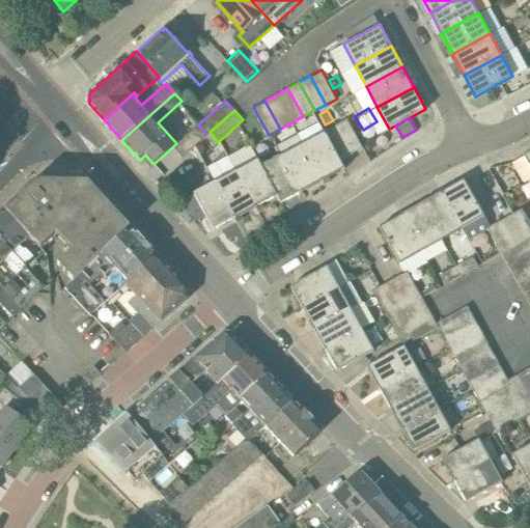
[(336,124),(352,154),(363,147),(347,118),(336,124)]
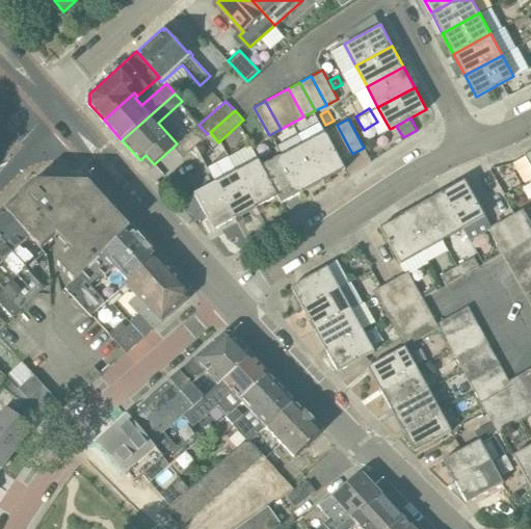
[(177,143),(174,147),(183,157),(207,134),(198,125),(177,143)]
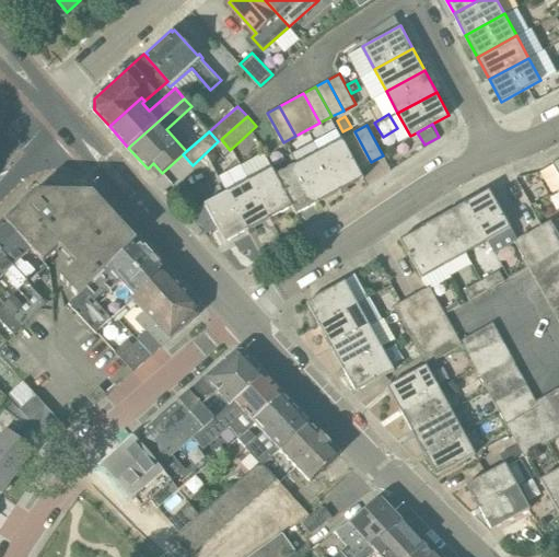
[(360,169),(371,162),(354,131),(342,137),(360,169)]
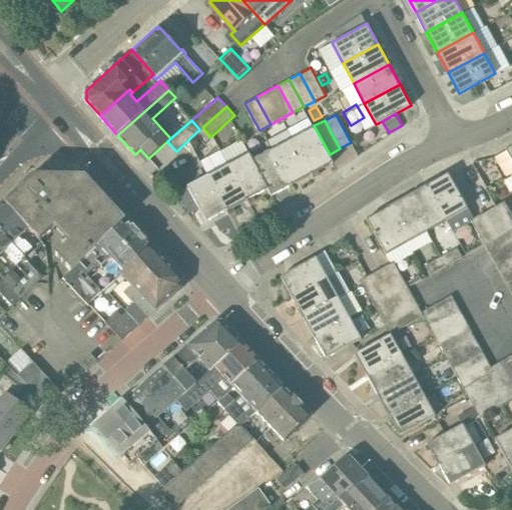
[(293,137),(313,173),(334,161),(330,154),(314,125),(293,137)]
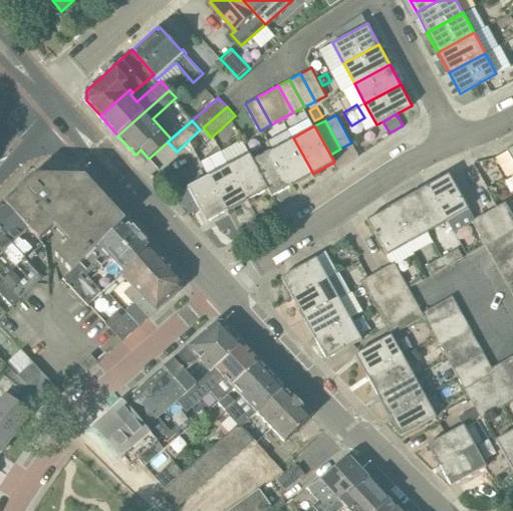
[(293,185),(313,174),(293,138),(273,149),(293,185)]
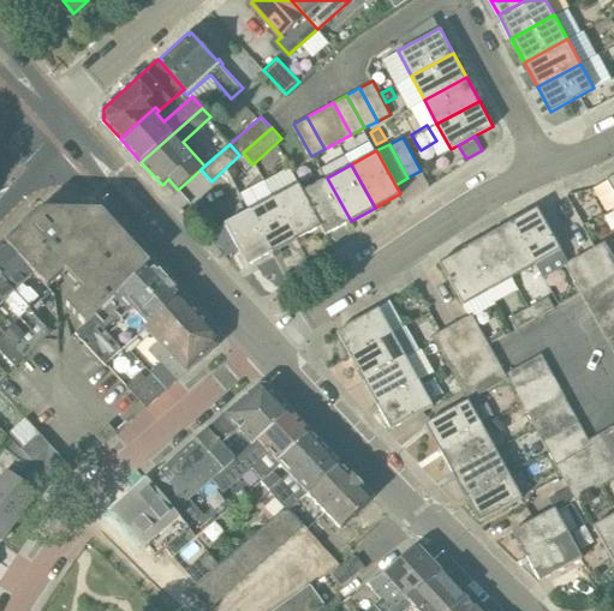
[(321,226),(326,234),(351,221),(327,178),(304,190),(303,191),(322,226),(321,226)]
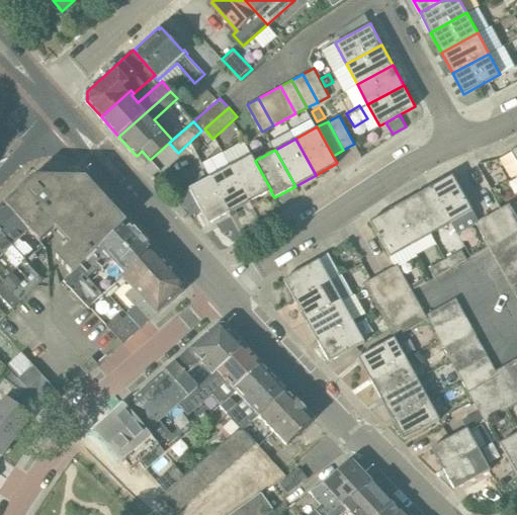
[(232,165),(251,200),(270,190),(271,190),(255,161),(256,160),(252,154),(232,165)]
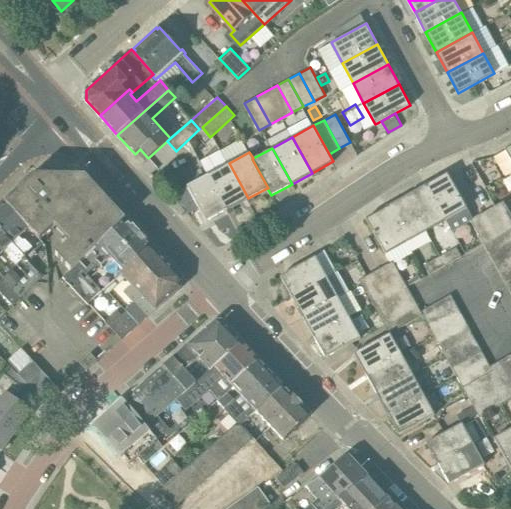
[(228,209),(248,198),(229,163),(208,174),(228,209)]
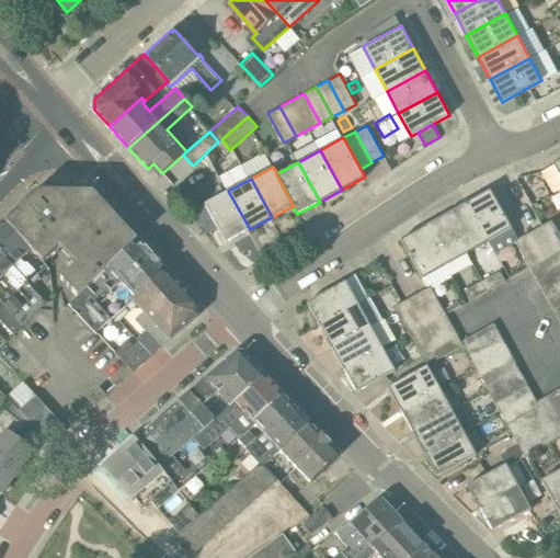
[(517,240),(520,239),(518,238),(490,189),(467,202),(489,240),(496,253),(517,240)]
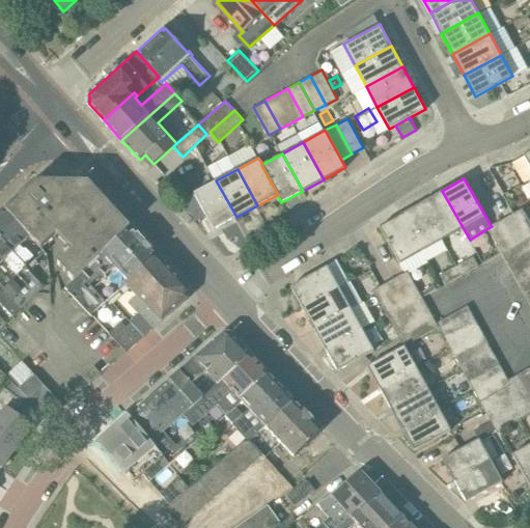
[(74,279),(130,226),(88,181),(34,181),(27,187),(4,209),(43,247),(61,228),(77,245),(58,262),(74,279)]
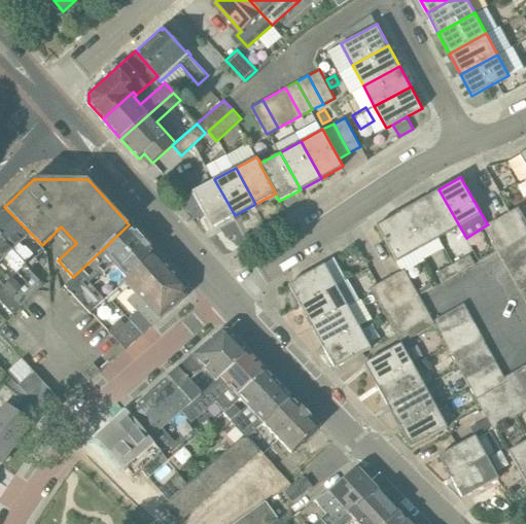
[(213,228),(235,215),(214,179),(193,190),(213,228)]
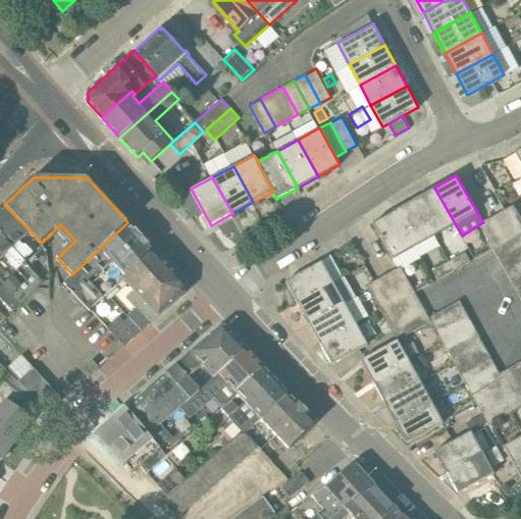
[(455,223),(434,188),(414,199),(434,235),(455,223)]
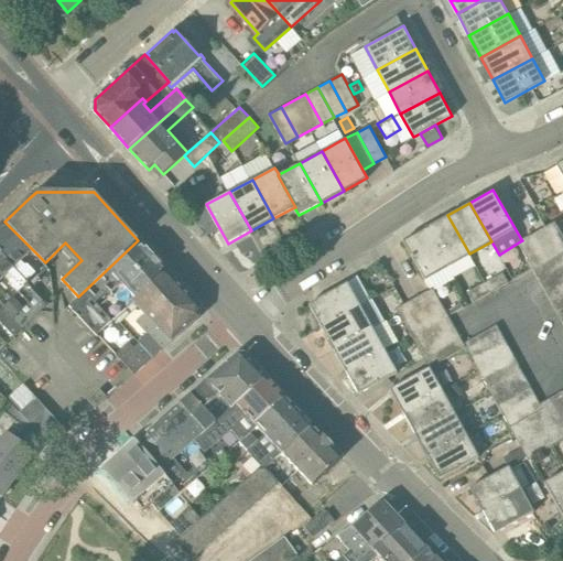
[(447,266),(469,254),(447,215),(425,228),(447,266)]
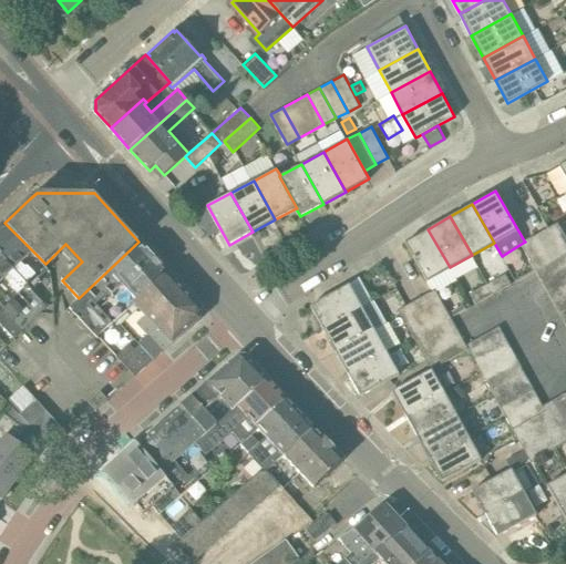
[(4,223),(0,226),(0,255),(27,282),(35,274),(38,276),(48,267),(45,264),(4,223)]
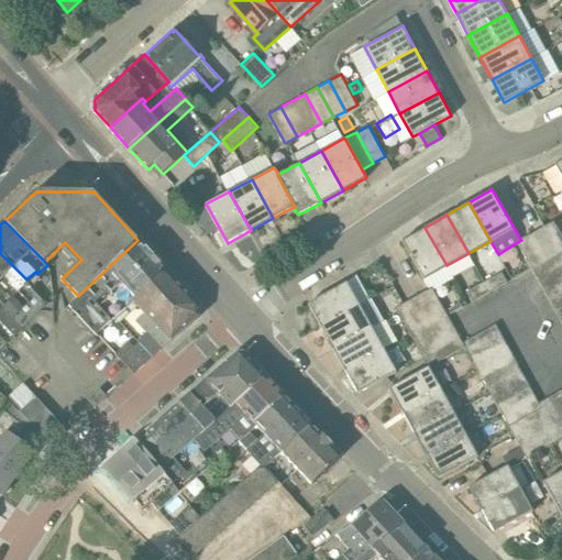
[(531,232),(548,261),(561,254),(561,251),(546,224),(531,232)]
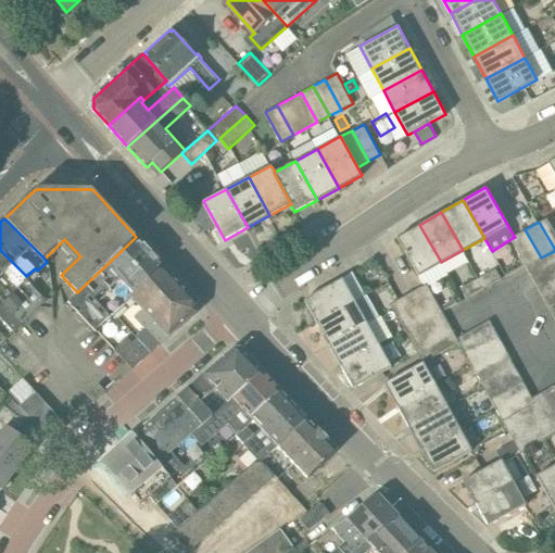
[(398,237),(419,275),(441,262),(419,225),(398,237)]
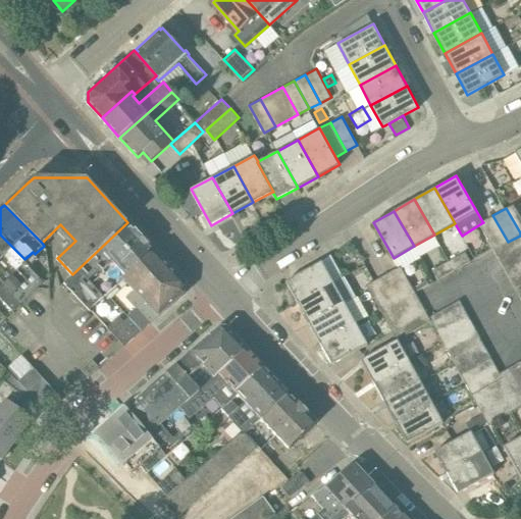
[(481,223),(495,249),(508,242),(492,215),(482,221),(483,222),(481,223)]
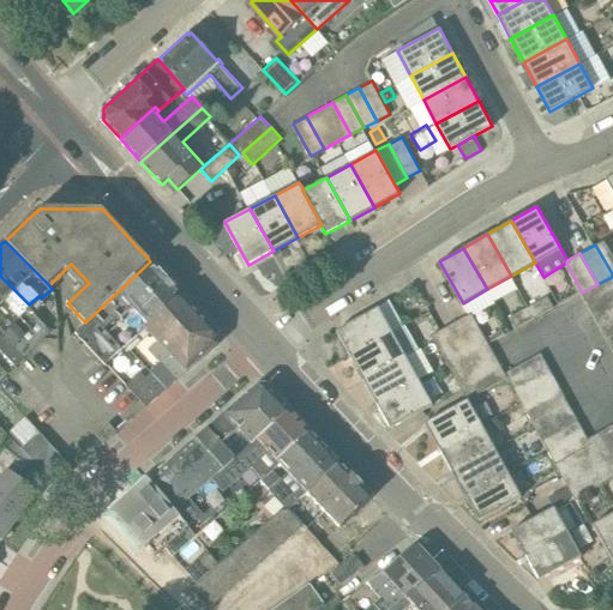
[(132,306),(149,325),(182,295),(150,261),(85,322),(77,332),(97,352),(115,337),(112,333),(107,327),(120,315),(121,316),(132,306)]
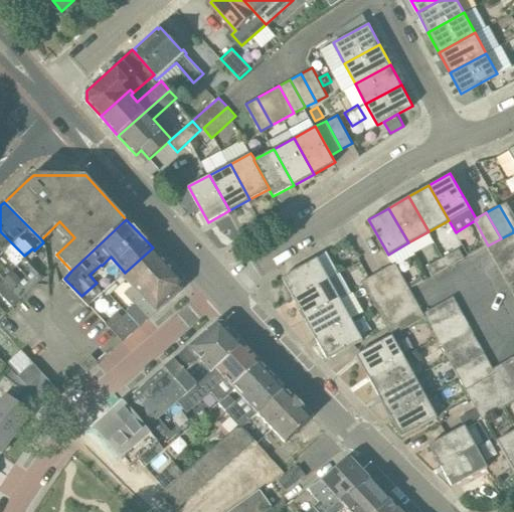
[(43,276),(23,256),(0,231),(0,275),(21,298),(43,276)]
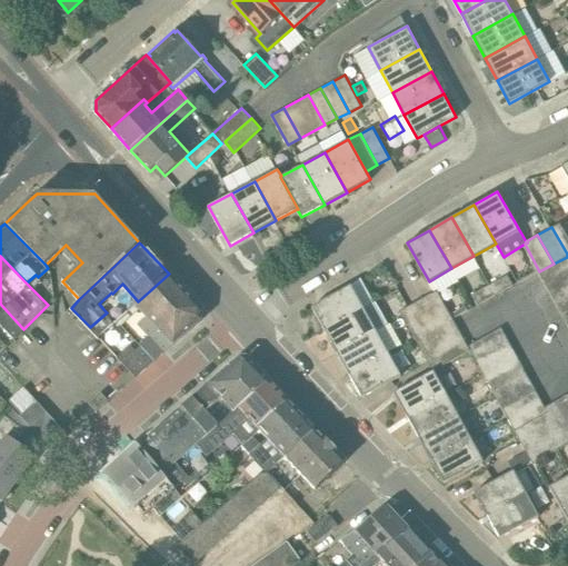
[(539,271),(545,283),(567,269),(567,257),(554,264),(539,271)]
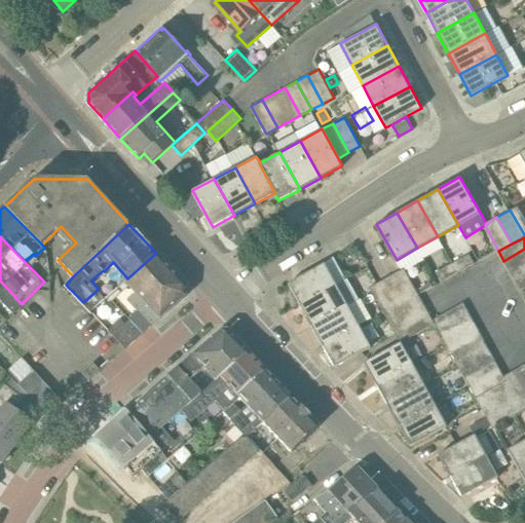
[(524,249),(503,261),(510,271),(524,262),(524,249)]
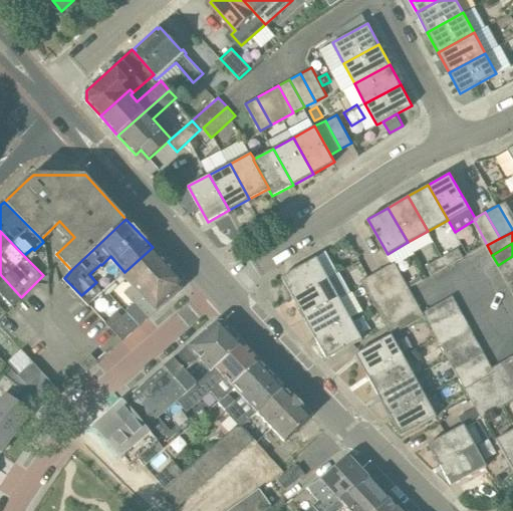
[(123,292),(148,317),(182,288),(182,278),(153,247),(124,272),(122,274),(133,284),(123,292)]
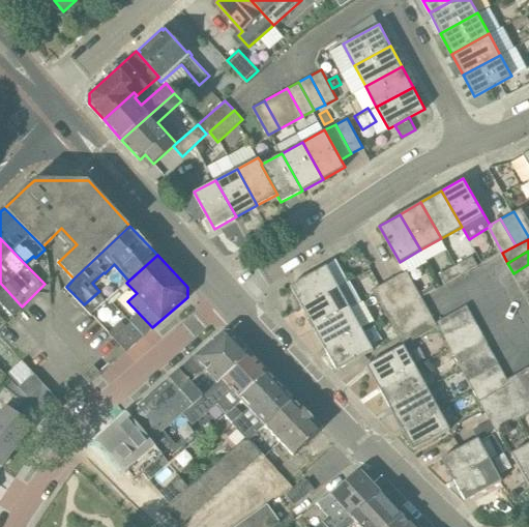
[(457,264),(462,273),(478,264),(473,255),(457,264)]
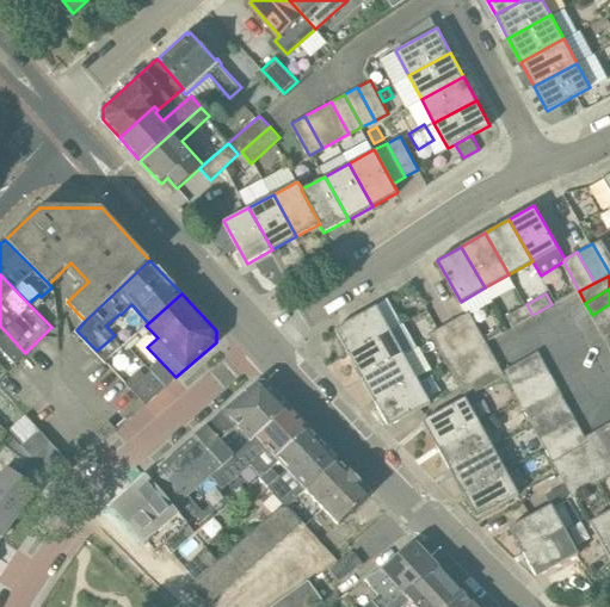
[(533,315),(527,304),(507,315),(513,326),(533,315)]
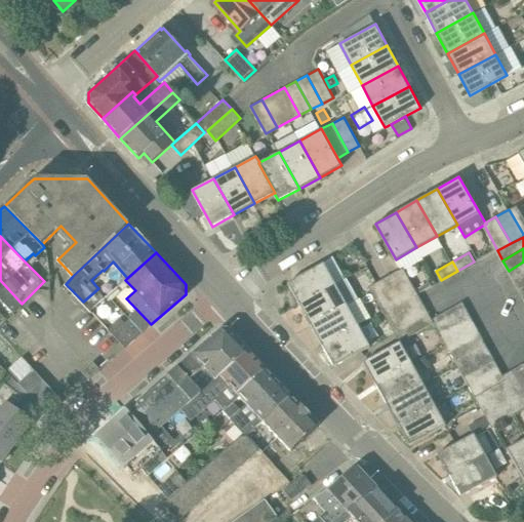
[(523,262),(509,271),(514,280),(523,274),(523,262)]
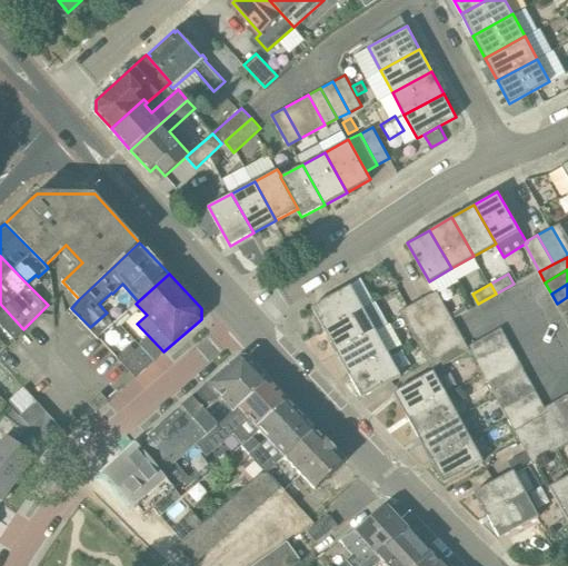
[(325,329),(364,307),(351,285),(311,306),(325,329)]
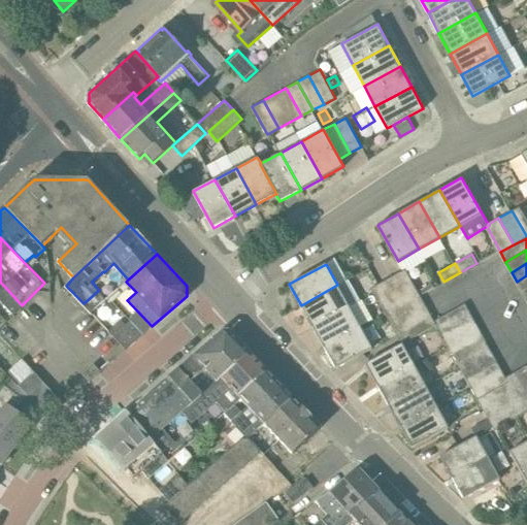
[(406,301),(420,294),(410,276),(405,267),(392,274),(406,301)]
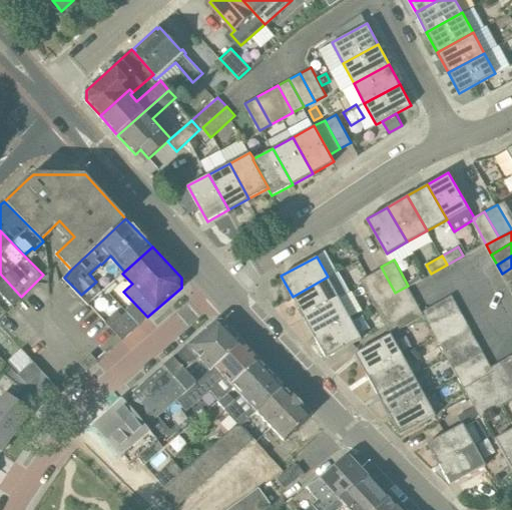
[(383,300),(395,293),(381,267),(368,275),(383,300)]
